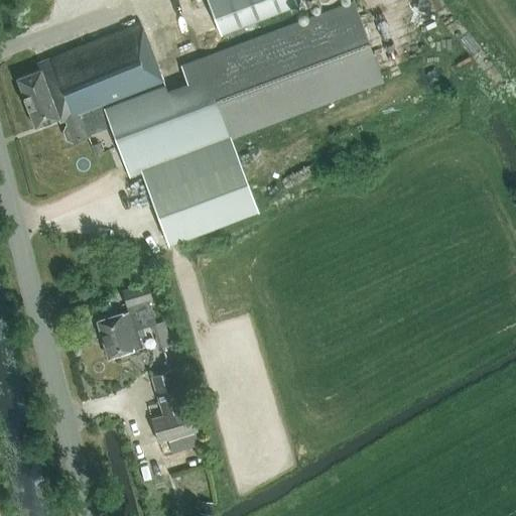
[(206,0),(221,35),(297,6),(294,0),(206,0)]
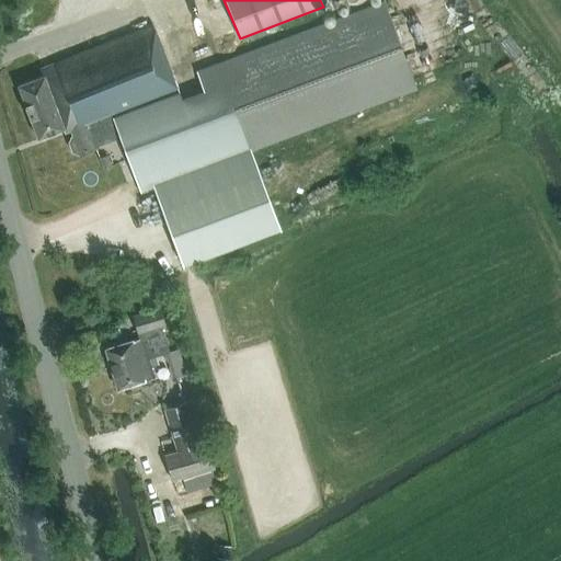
[(457,0),(468,15),(487,3),(483,0),(457,0)]
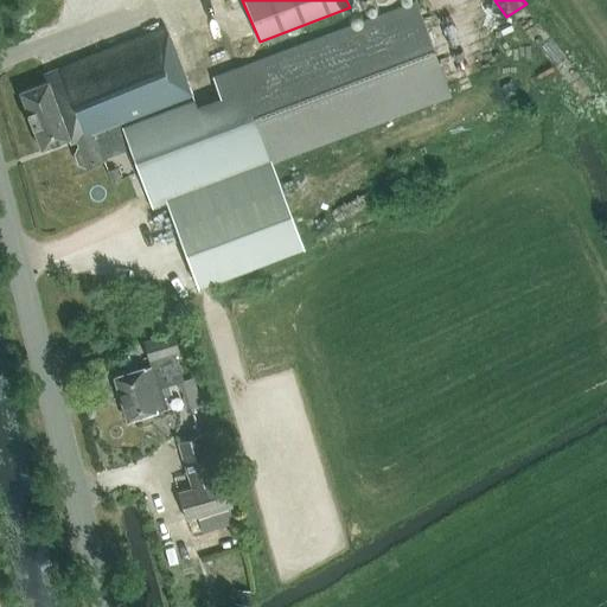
[(451,96),(415,1),(236,69),(256,121),(208,139),(165,27),(44,75),(46,82),(20,91),(42,148),(68,138),(69,140),(76,138),(78,145),(76,146),(76,147),(75,152),(74,152),(78,163),(83,165),(84,165),(131,147),(153,206),(167,202),(199,286),(304,247),(272,163),(451,96)]
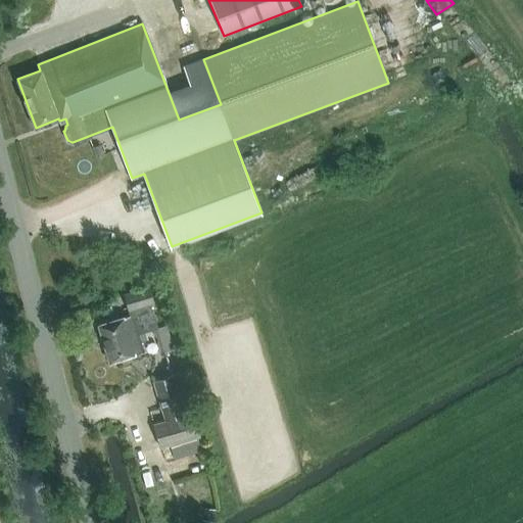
[(124,294),(130,316),(98,325),(109,362),(144,351),(139,334),(157,328),(149,303),(154,302),(149,286),(124,294)]
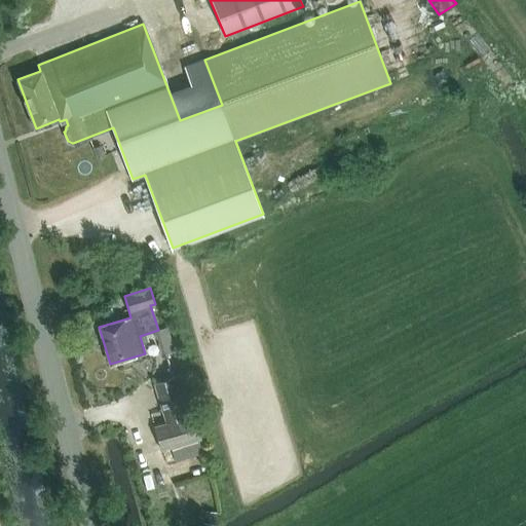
[(161,451),(201,438),(181,375),(153,383),(165,423),(153,426),(161,451)]
